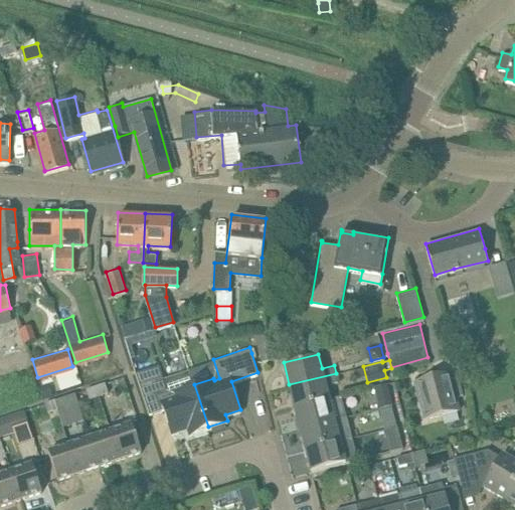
[(208,427),(194,384),(175,391),(175,393),(170,395),(159,362),(135,370),(149,412),(164,407),(172,433),(187,428),(189,434),(208,427)]
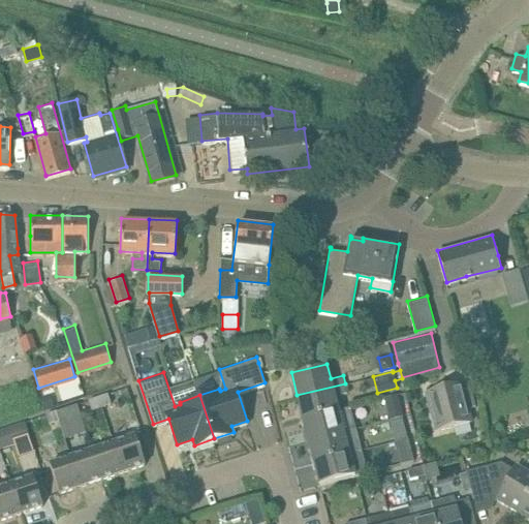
[(461,380),(426,390),(436,428),(471,419),(467,405),(475,404),(470,386),(463,388),(461,380)]
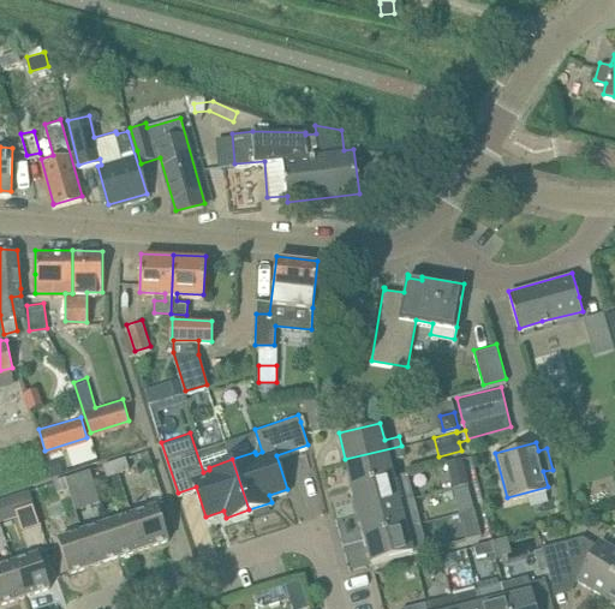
[(345,459),(352,484),(393,473),(388,457),(402,453),(401,446),(345,459)]
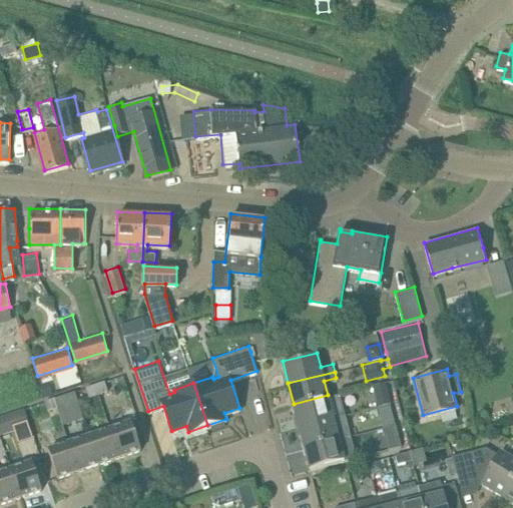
[(381,403),(381,404),(390,401),(389,397),(390,397),(386,379),(372,383),(377,401),(379,400),(380,403),(381,403)]
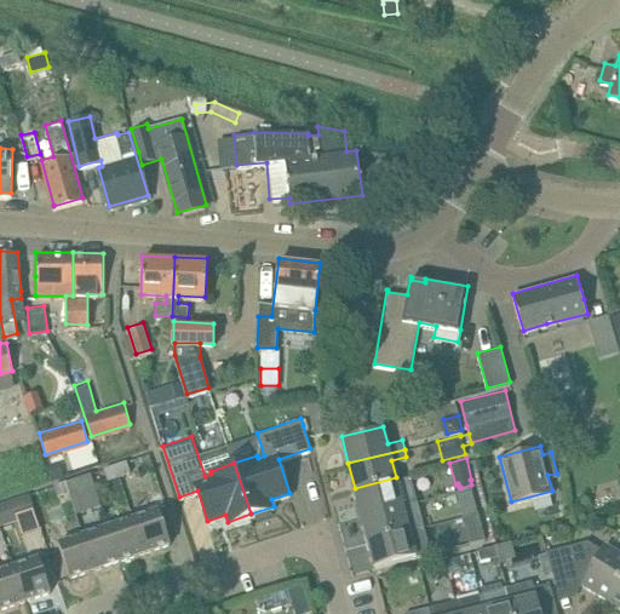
[(126,459),(116,462),(120,472),(130,470),(126,459)]
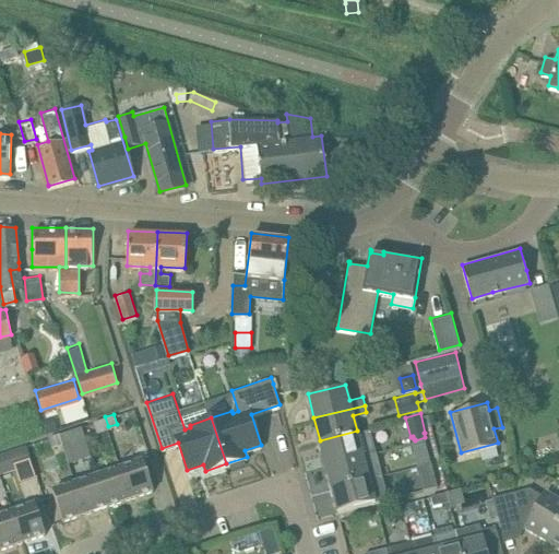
[(54,415),(43,419),(46,429),(57,426),(54,415)]
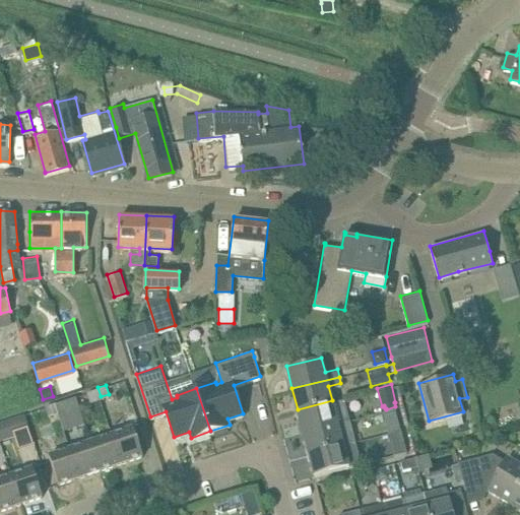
[(101,396),(98,387),(87,390),(90,399),(101,396)]
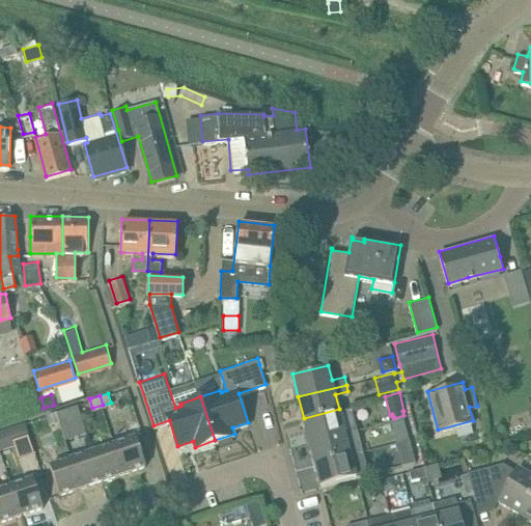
[(65,407),(56,410),(59,419),(61,426),(83,419),(78,403),(65,407)]
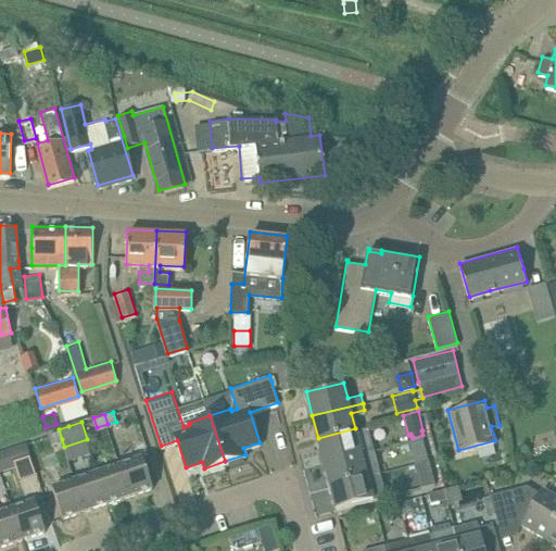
[(318,438),(324,461),(374,448),(371,440),(358,443),(355,428),(318,438)]
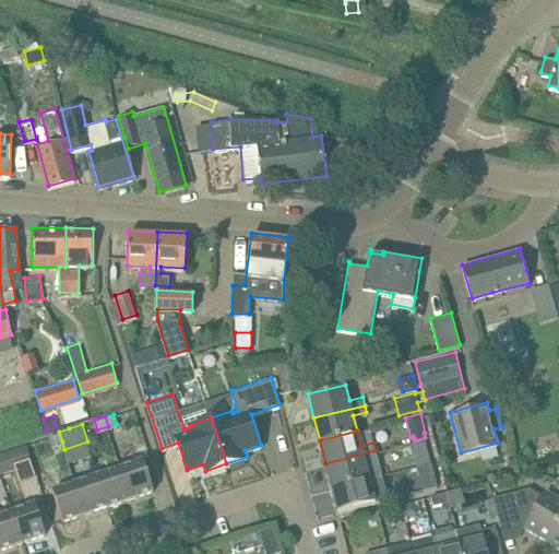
[(62,441),(59,432),(49,436),(52,445),(62,441)]
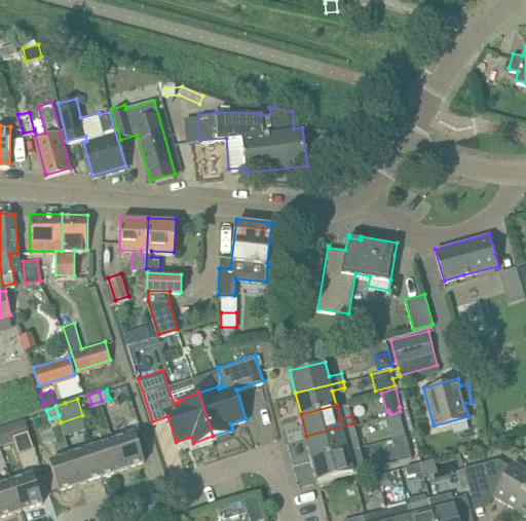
[(390,414),(389,414),(393,430),(404,426),(400,411),(390,414)]
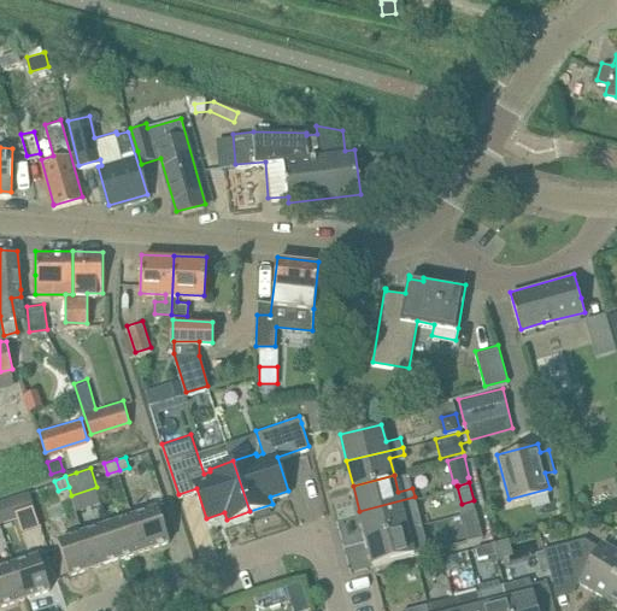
[(29,488),(0,498),(0,510),(33,499),(29,488)]
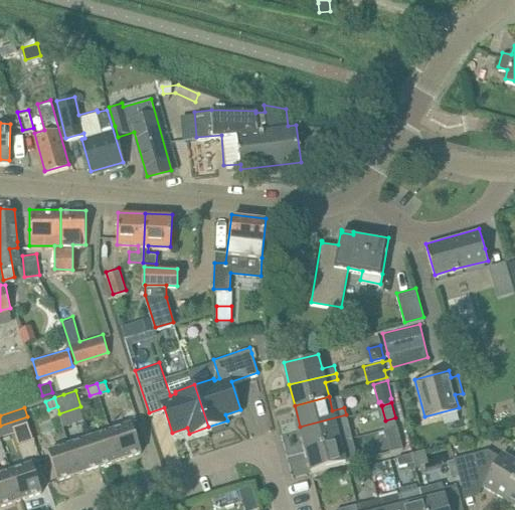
[(107,415),(111,429),(120,456),(141,449),(132,421),(131,421),(127,408),(107,415)]
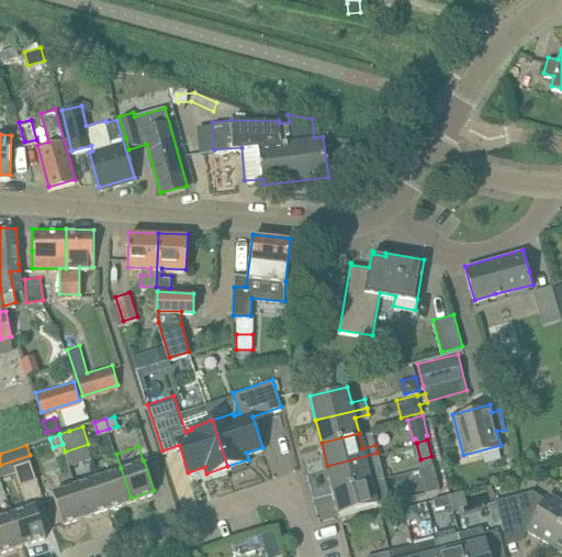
[(334,489),(371,479),(384,476),(378,453),(327,466),(334,489)]
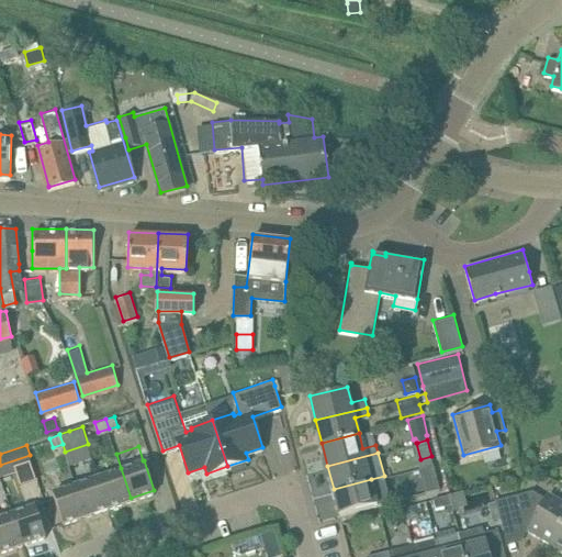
[(434,463),(419,466),(426,490),(439,487),(434,463)]
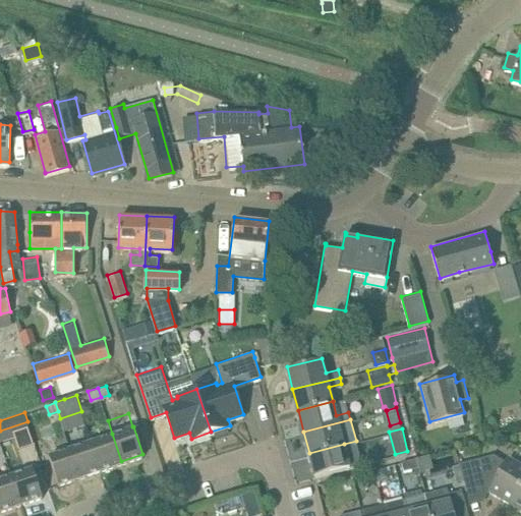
[(112,434),(91,441),(101,468),(121,461),(112,434)]
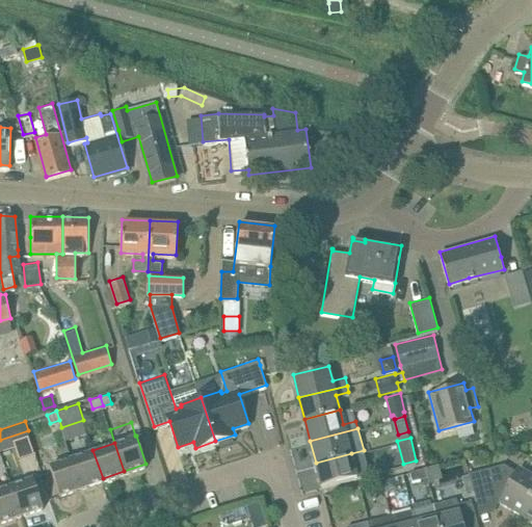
[(92,450),(71,457),(81,485),(103,478),(92,450)]
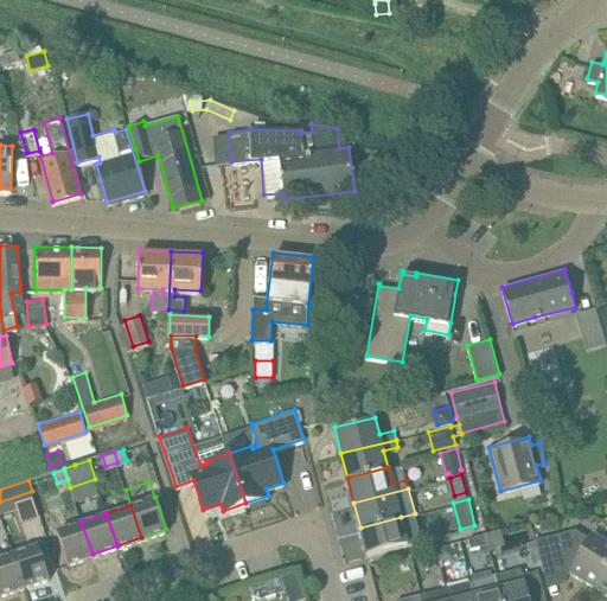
[(401,517),(360,528),(366,552),(421,538),(419,530),(404,534),(401,517)]
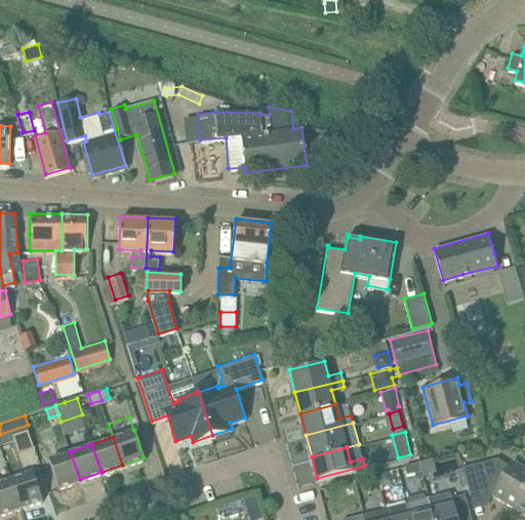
[(80,479),(70,451),(49,458),(58,486),(80,479)]
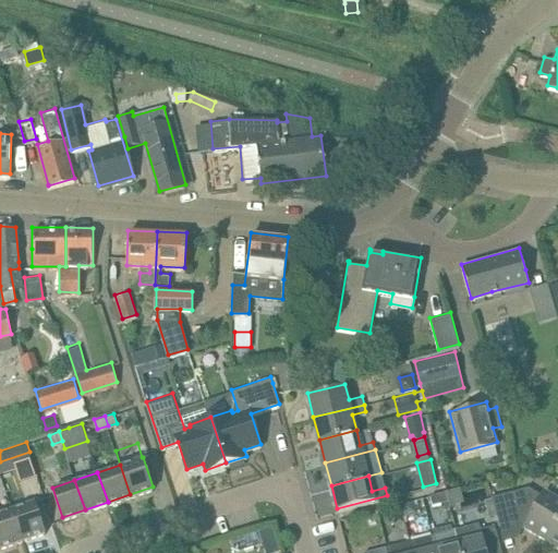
[(450,504),(464,500),(461,485),(446,490),(450,504)]
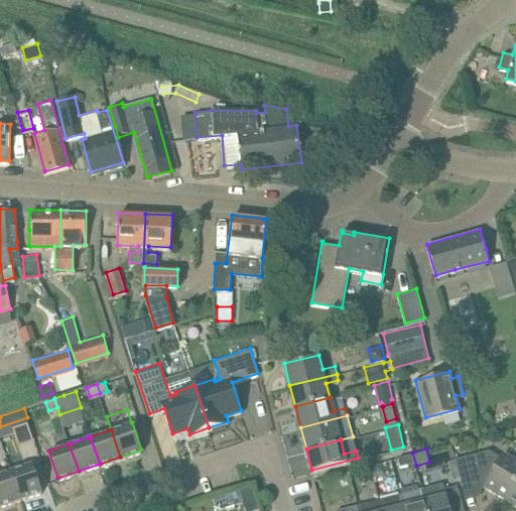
[(476,479),(506,497),(515,480),(515,459),(503,452),(501,456),(489,449),(455,457),(462,483),(476,479)]
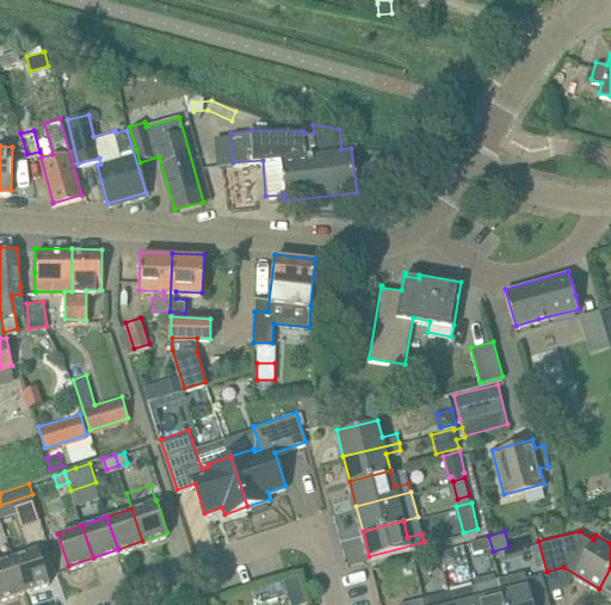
[(471,539),(474,550),(487,547),(485,536),(471,539)]
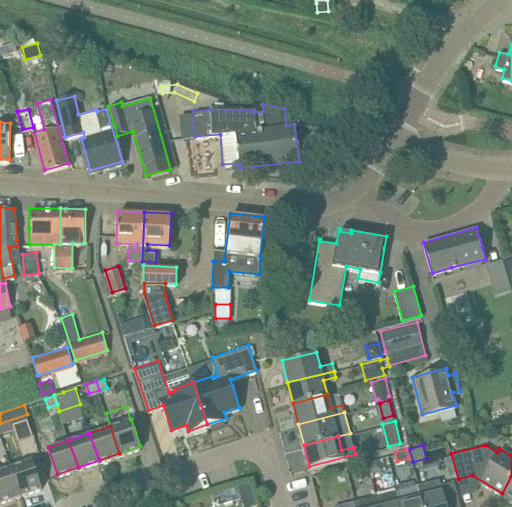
[(367,459),(370,470),(382,467),(379,456),(367,459)]
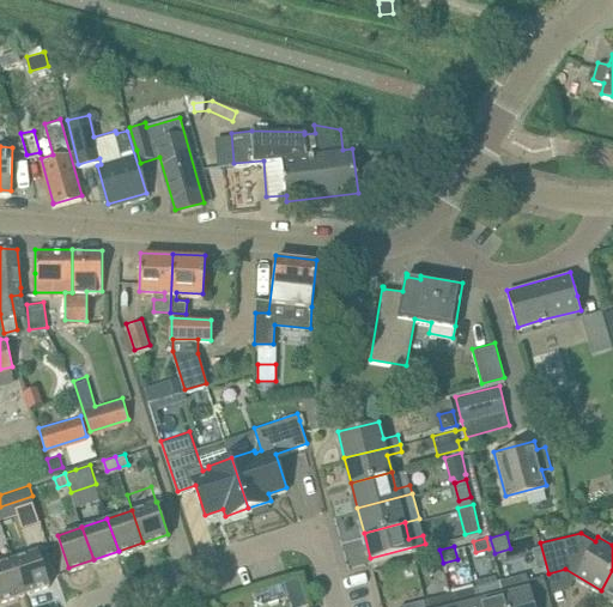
[(38,550),(13,558),(24,590),(49,582),(38,550)]
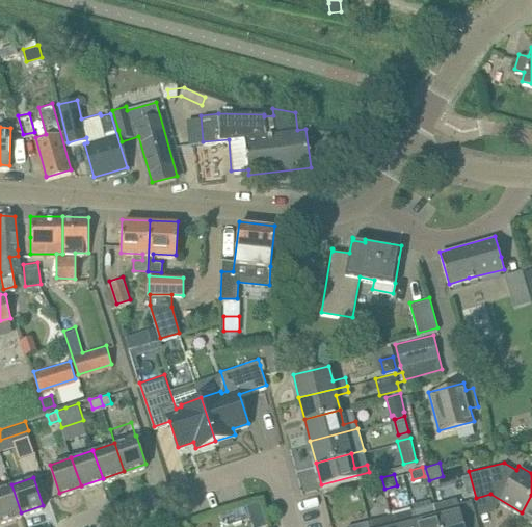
[(11,484),(0,488),(0,520),(21,512),(11,484)]
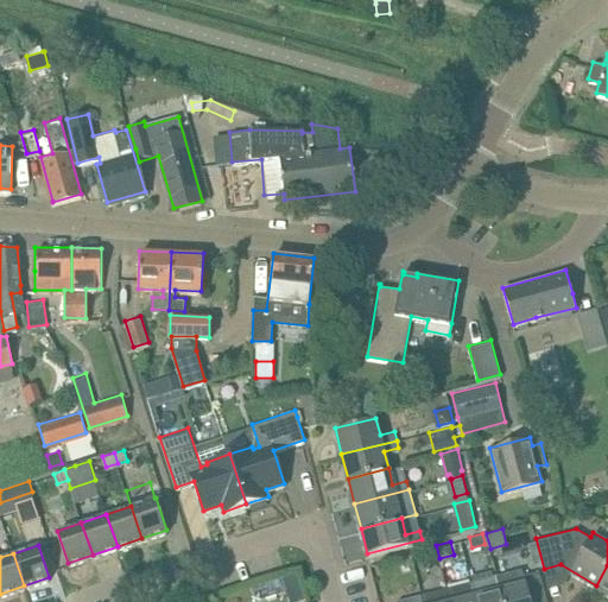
[(548,601),(539,569),(525,572),(523,565),(495,572),(502,601),(548,601)]
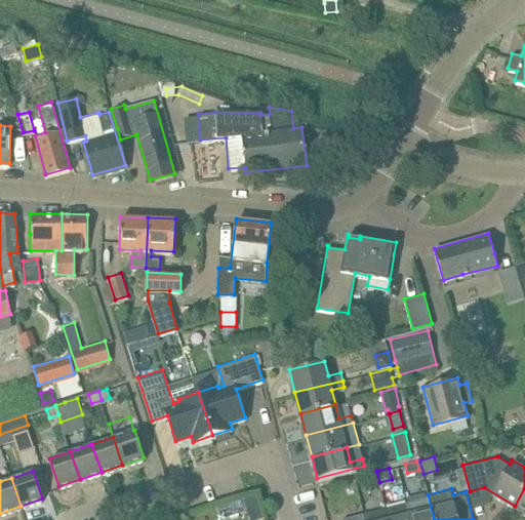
[(524,488),(515,506),(524,511),(524,488)]
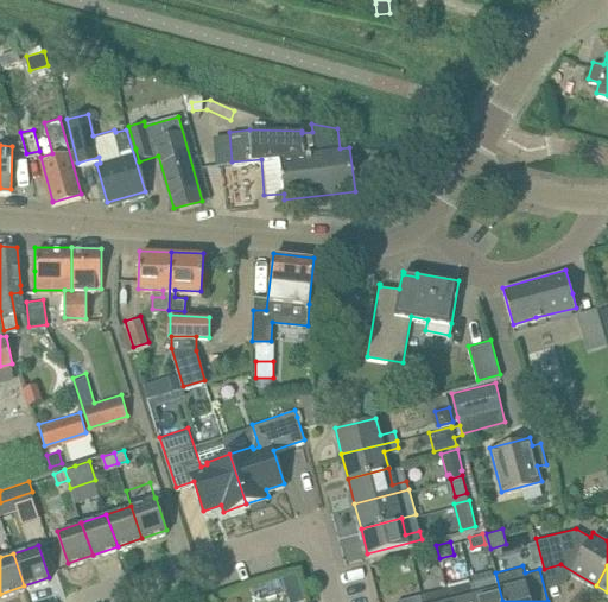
[(502,601),(495,572),(472,580),(476,601),(502,601)]
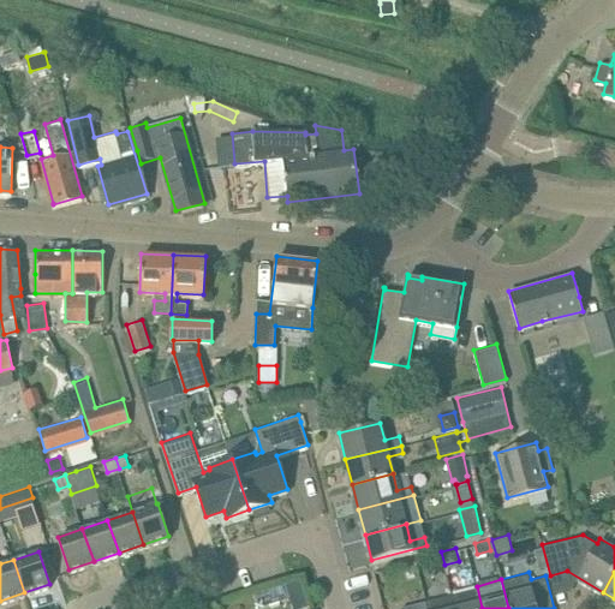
[(285,583),(254,593),(258,607),(290,596),(285,583)]
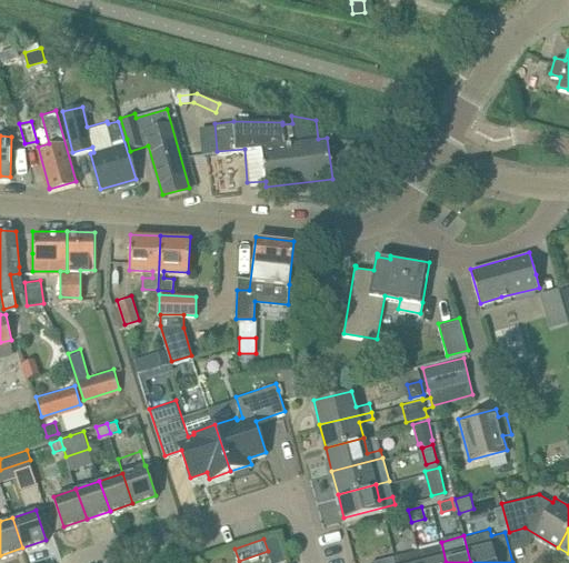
[(418,549),(421,562),(446,562),(441,542),(418,549)]
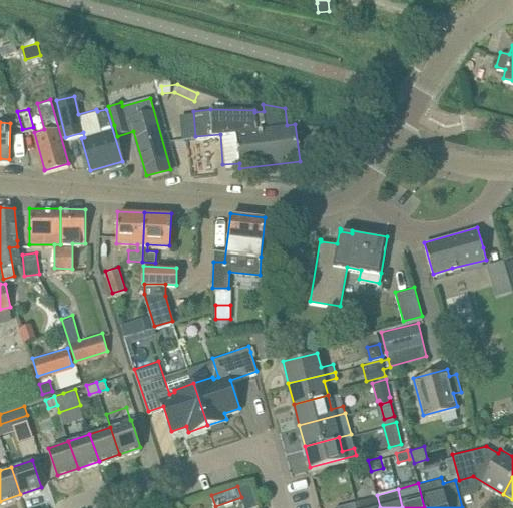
[(365,507),(363,498),(356,500),(357,507),(380,507),(374,507),(365,507)]
